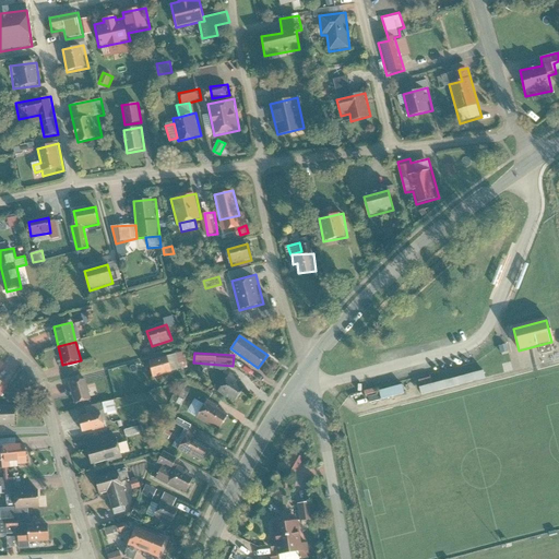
[(167,356),(147,363),(153,379),(173,372),(167,356)]
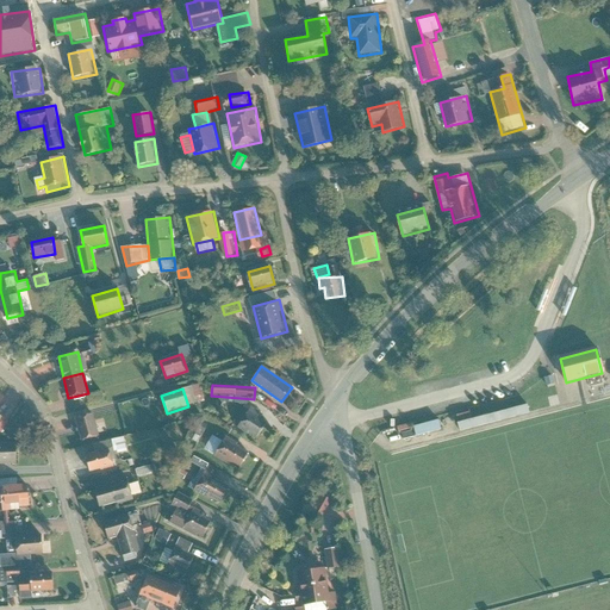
[(530,403),(460,422),(462,429),(531,411),(530,403)]
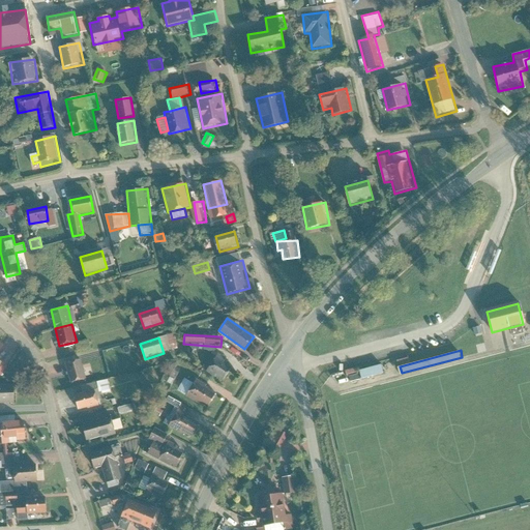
[(91,355),(90,358),(89,362),(101,365),(104,359),(91,355)]
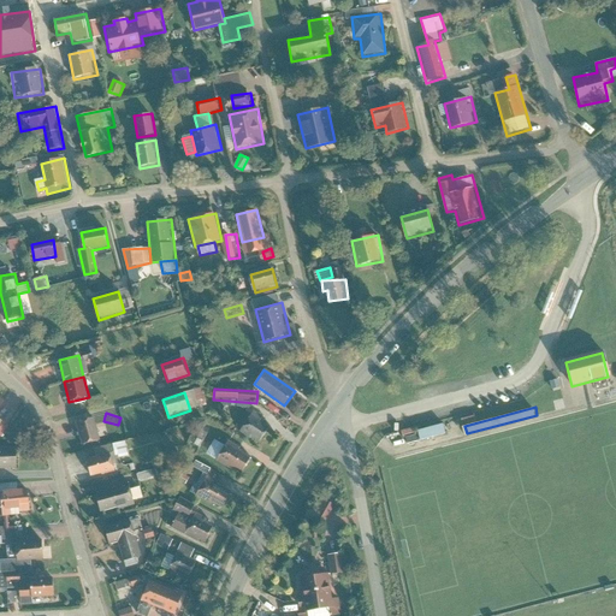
[(271,427),(250,414),(240,430),(261,443),(271,427)]
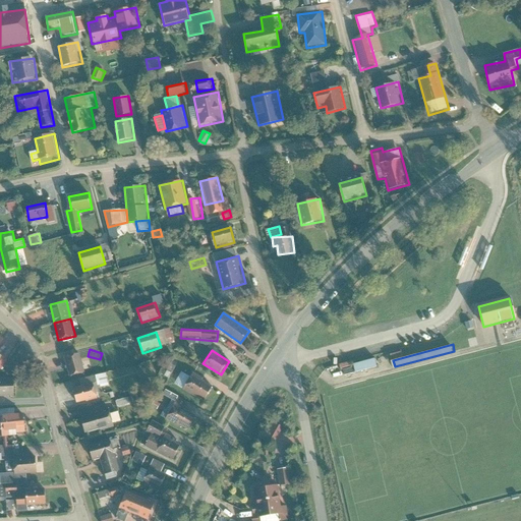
[(81,353),(64,358),(70,378),(87,371),(81,353)]
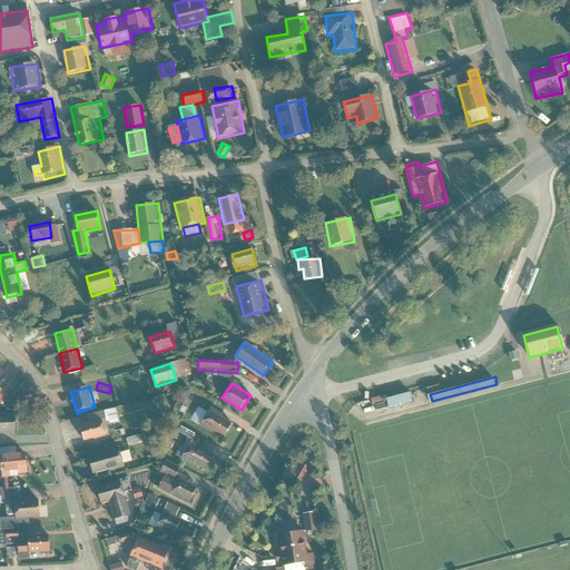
[(416,392),(392,395),(393,405),(418,401),(416,392)]
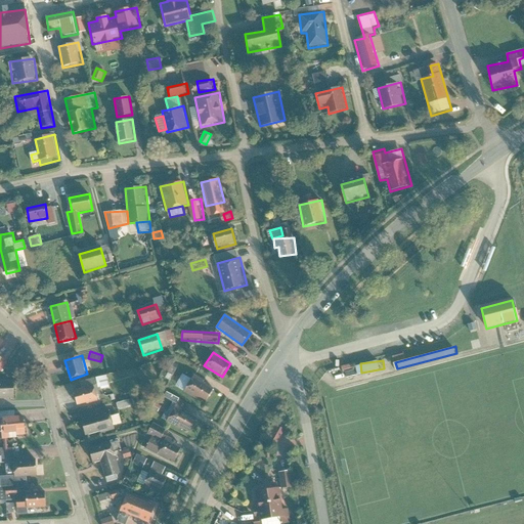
[(359,375),(357,363),(345,365),(347,377),(359,375)]
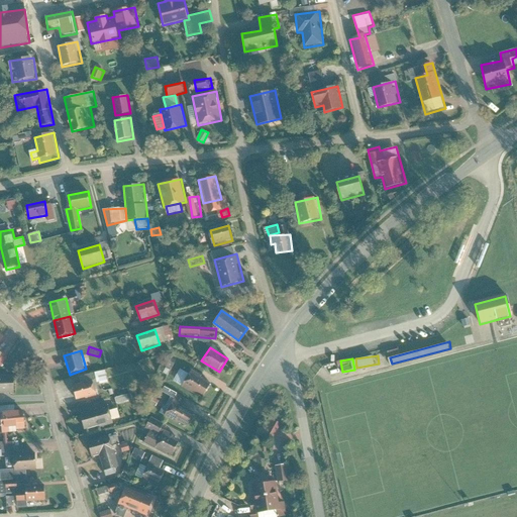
[(213,383),(190,370),(181,387),(203,400),(213,383)]
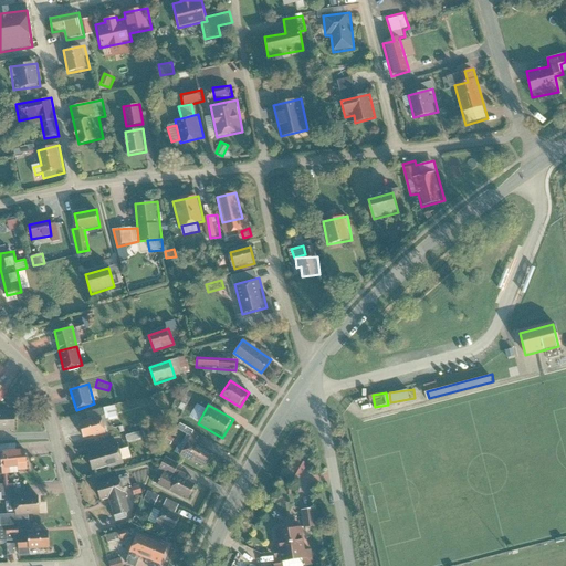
[(116,406),(105,408),(107,421),(118,419),(116,406)]
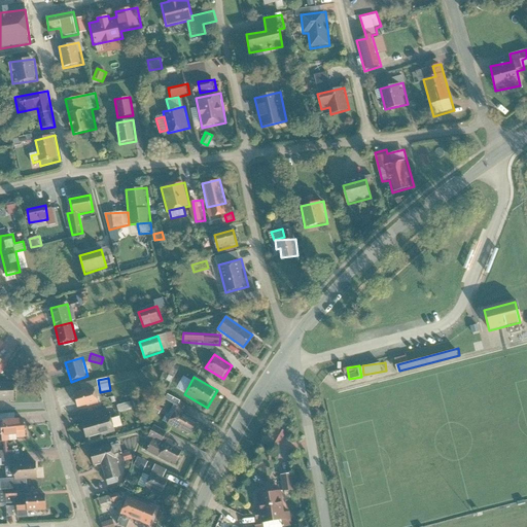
[(0,401),(15,401),(15,385),(0,385),(0,401)]
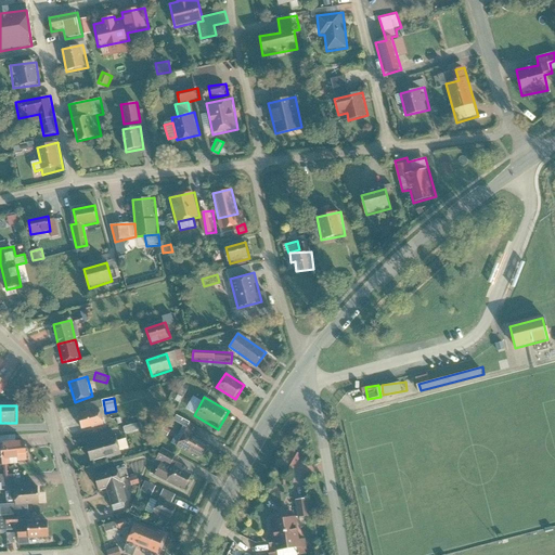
[(101,409),(78,414),(81,430),(104,425),(101,409)]
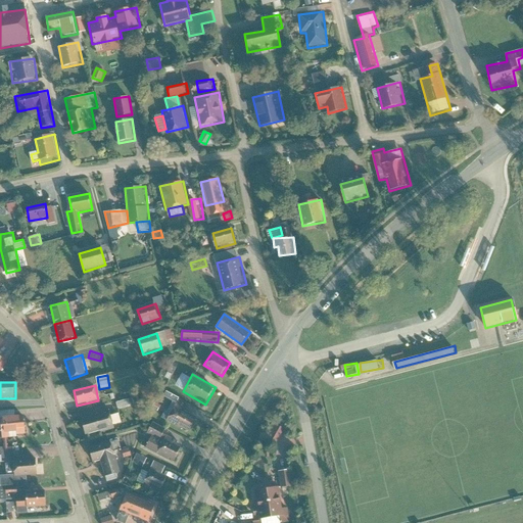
[(198,415),(176,403),(167,422),(190,432),(198,415)]
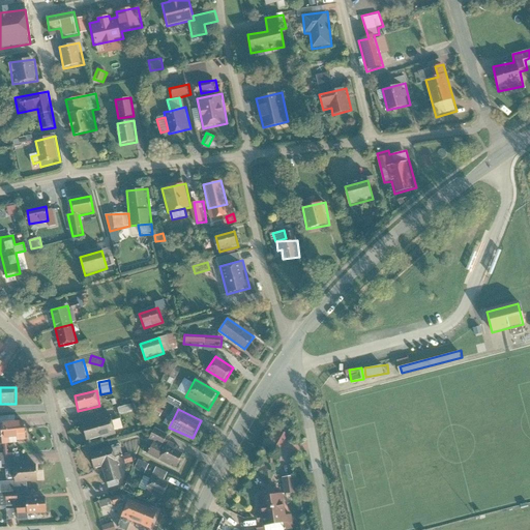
[(111,416),(83,423),(87,442),(117,435),(116,431),(123,429),(120,418),(112,420),(111,416)]
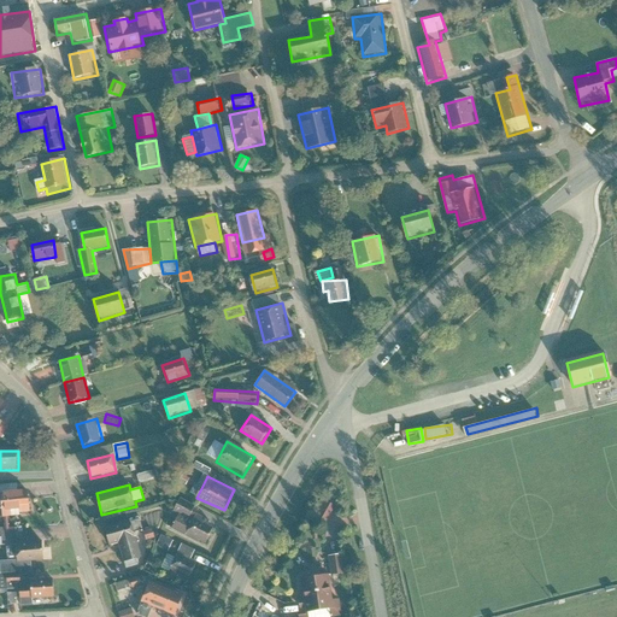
[(24,491),(1,493),(3,511),(3,517),(12,516),(30,515),(30,499),(24,499),(24,491)]
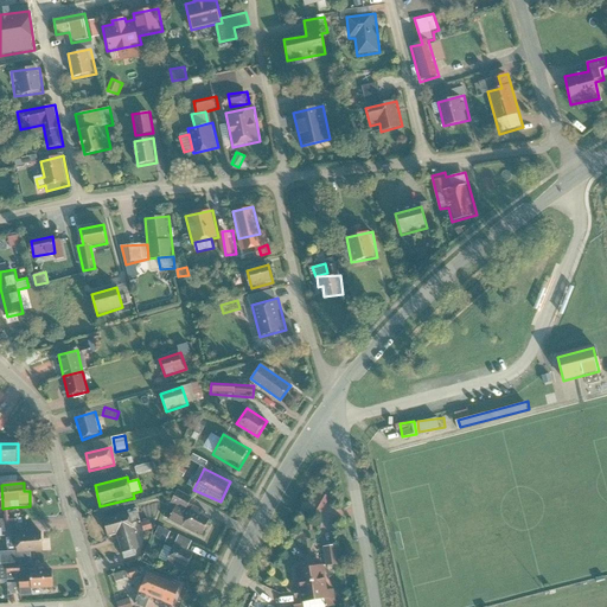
[(325,511),(333,496),(321,489),(313,505),(325,511)]
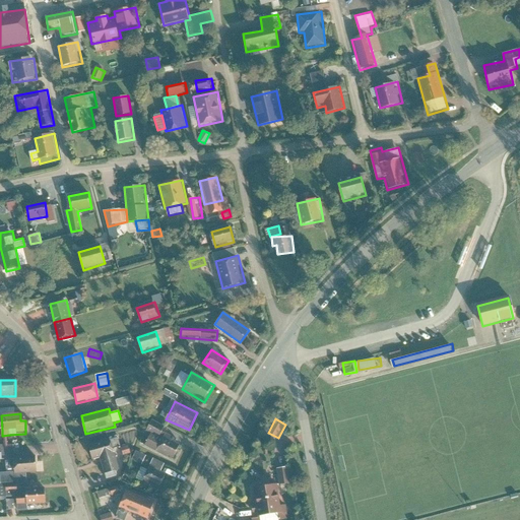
[(166,430),(151,423),(145,433),(149,435),(144,446),(174,460),(181,446),(161,436),(166,430)]
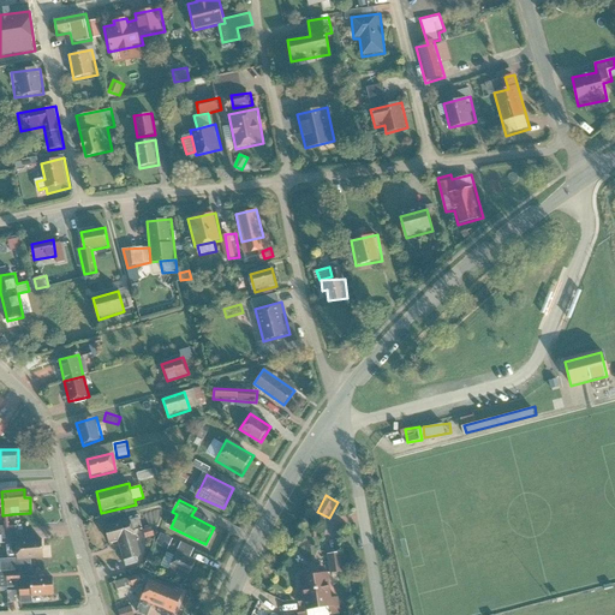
[(12,514),(3,515),(4,526),(13,526),(12,514)]
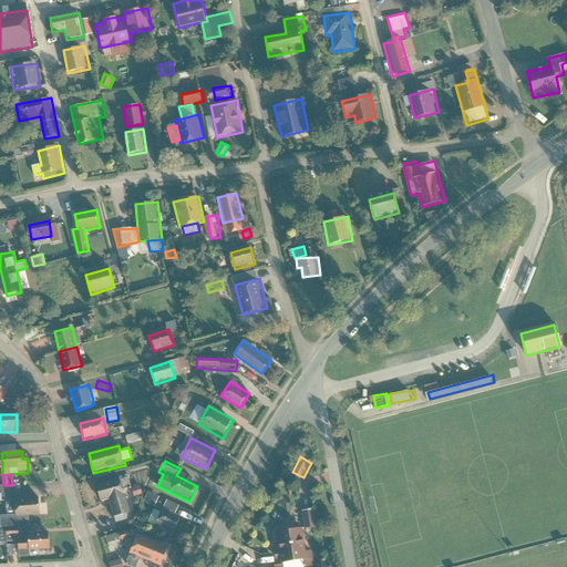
[(121,476),(96,483),(102,502),(109,501),(113,517),(131,513),(121,476)]
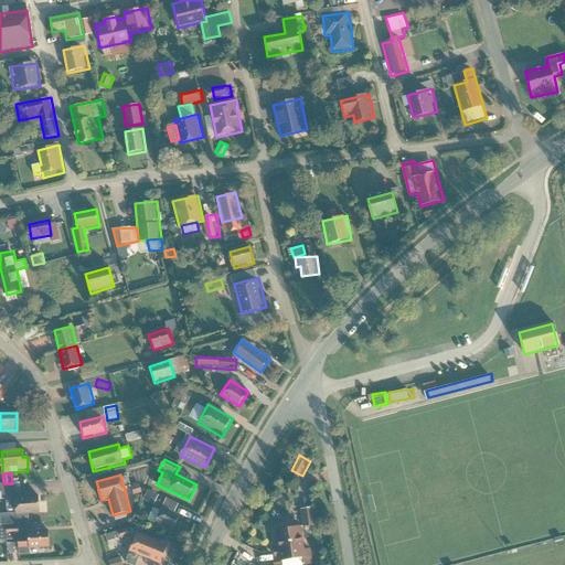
[(140,484),(131,487),(135,496),(142,493),(140,484)]
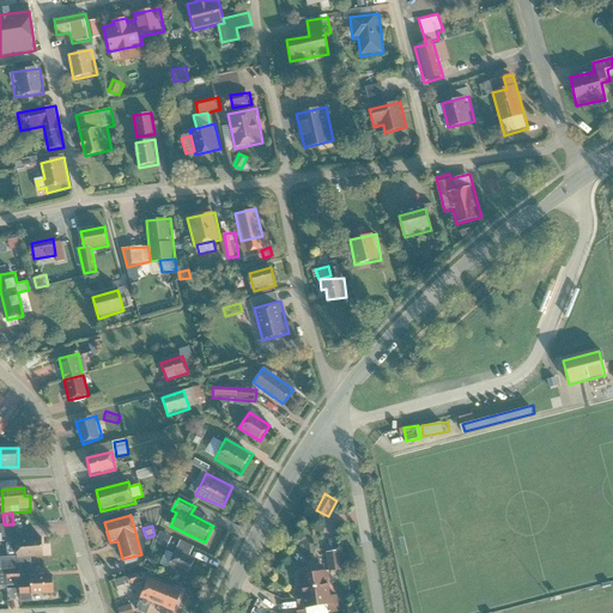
[(170,547),(175,536),(163,530),(158,541),(170,547)]
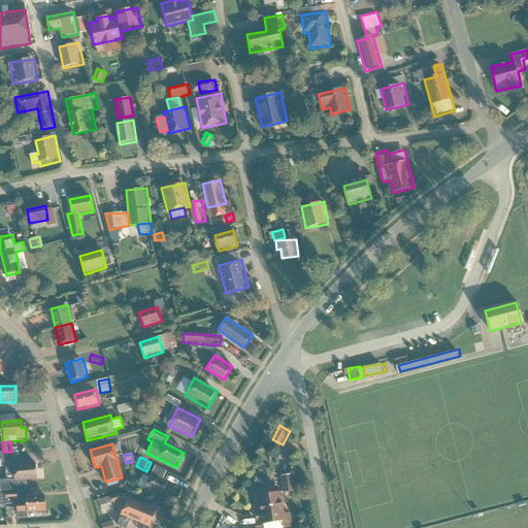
[(38,479),(37,463),(12,465),(13,481),(29,480),(38,479)]
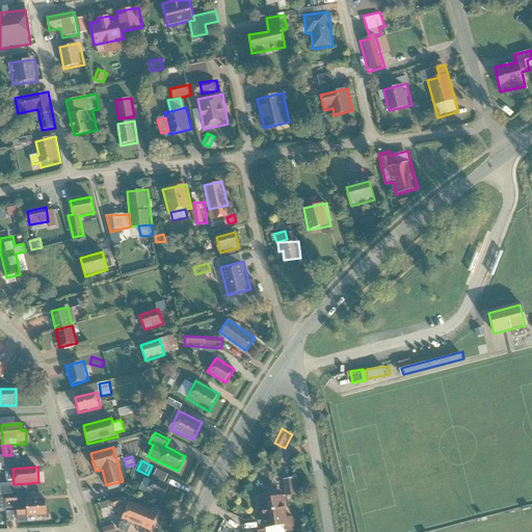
[(170,485),(152,477),(145,490),(164,499),(170,485)]
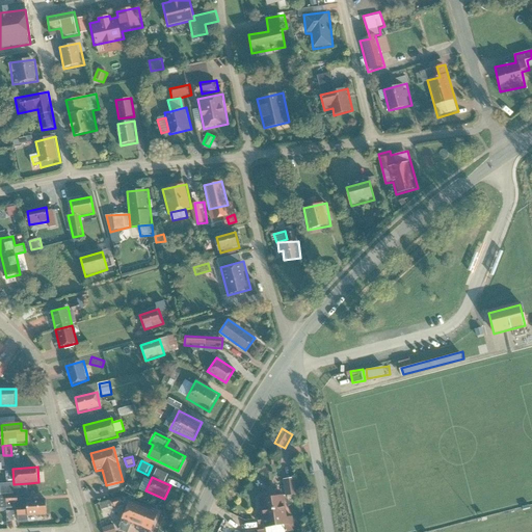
[(295,477),(284,478),(285,497),(297,497),(295,477)]
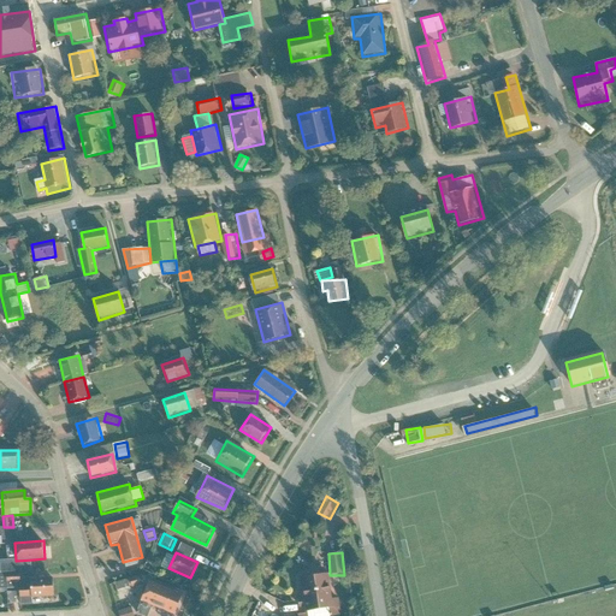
[(34,560),(16,561),(0,561),(0,572),(34,570),(34,560)]
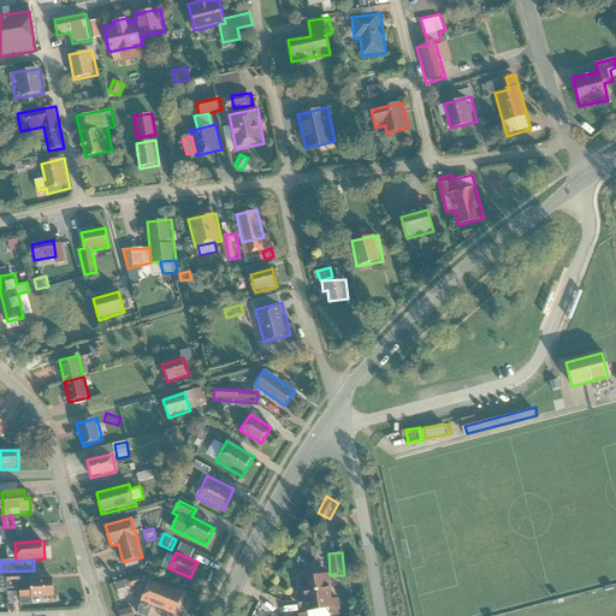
[(146,574),(118,580),(120,588),(147,582),(146,574)]
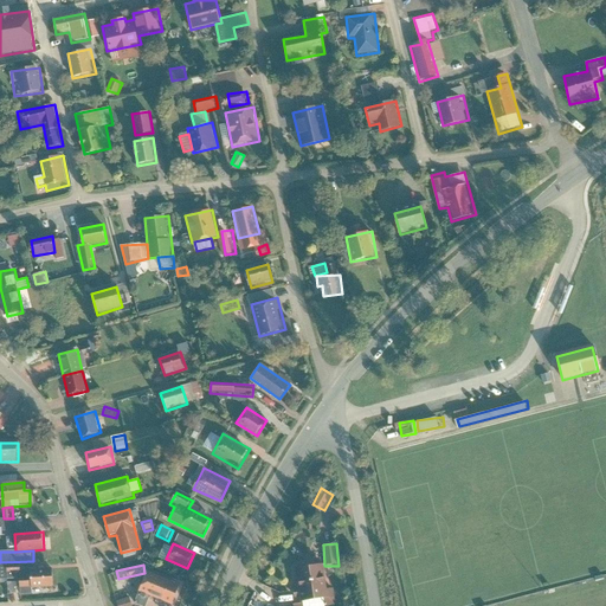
[(324,566),(297,568),(301,605),(335,605),(331,577),(326,577),(324,566)]
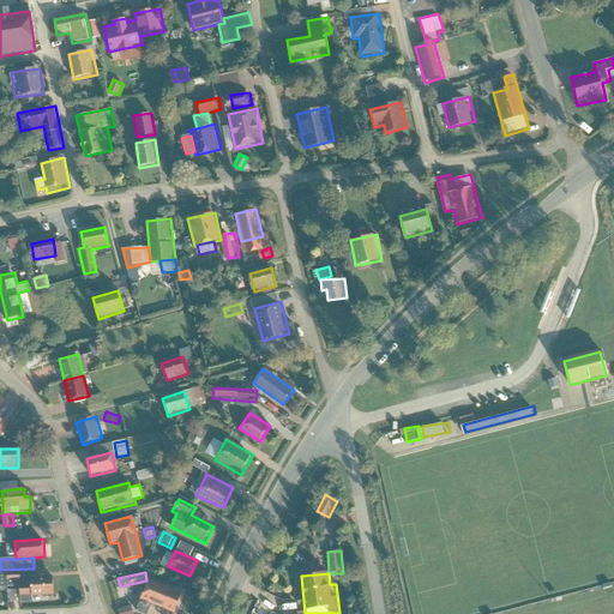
[(20,596),(54,595),(53,576),(29,577),(29,585),(19,585),(20,596)]
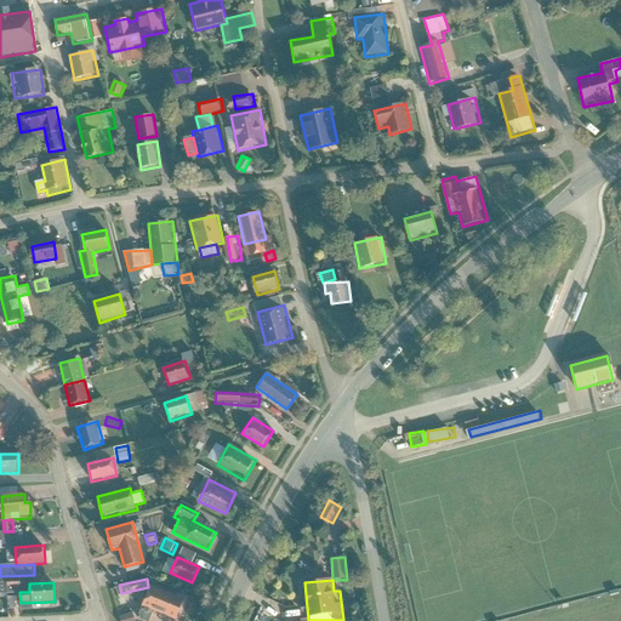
[(176,620),(186,602),(151,587),(136,620),(140,620),(152,620),(155,614),(174,620),(176,620)]
